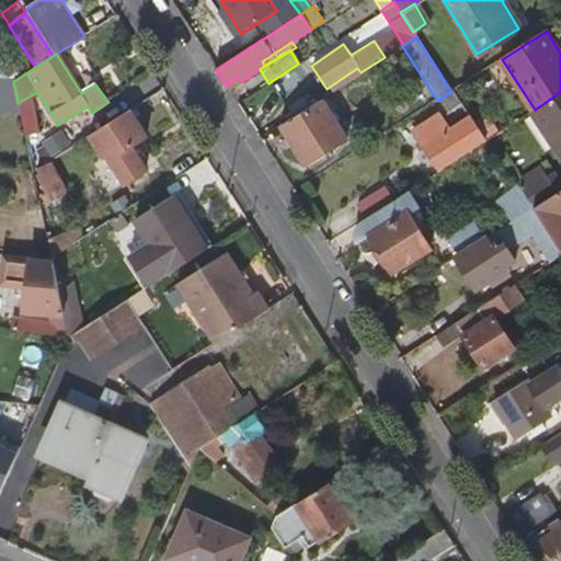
[(0,67),(0,79),(13,81),(18,79),(19,68),(0,65),(0,67)]
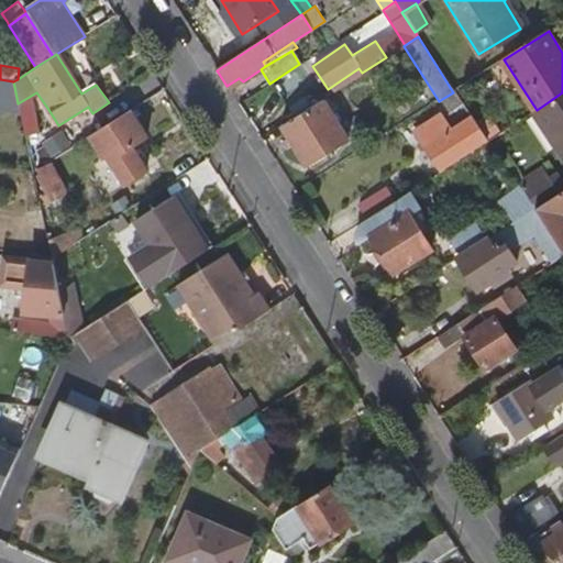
[(301,70),(282,83),(298,111),(319,100),(301,70)]
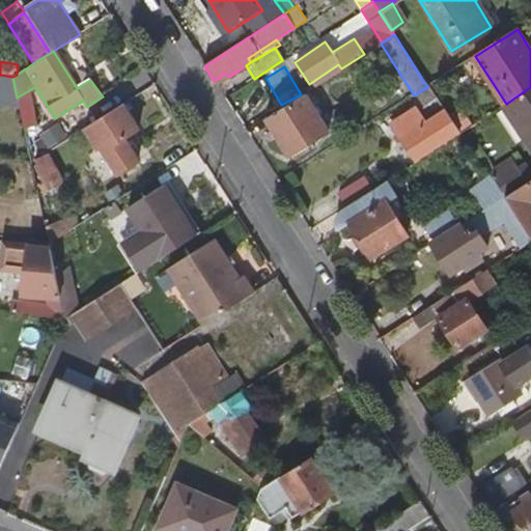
[(18,101),(17,98),(12,77),(0,75),(0,95),(2,105),(18,101)]
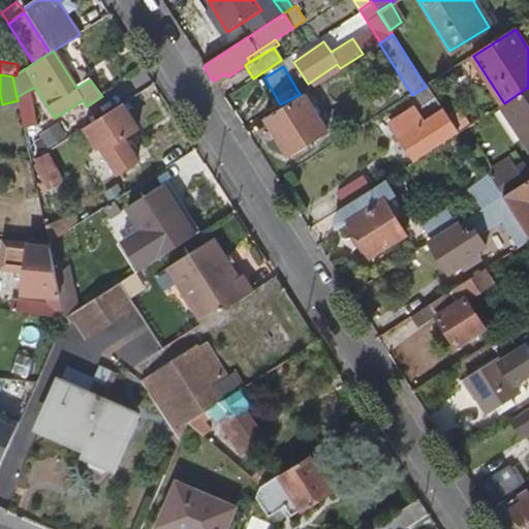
[(38,106),(44,101),(34,87),(17,97),(18,100),(19,105),(32,97),(38,106)]
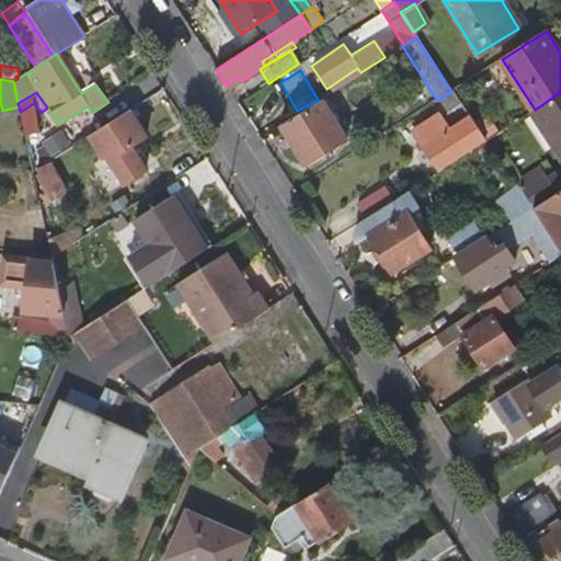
[(451,92),(441,99),(448,111),(459,104),(451,92)]
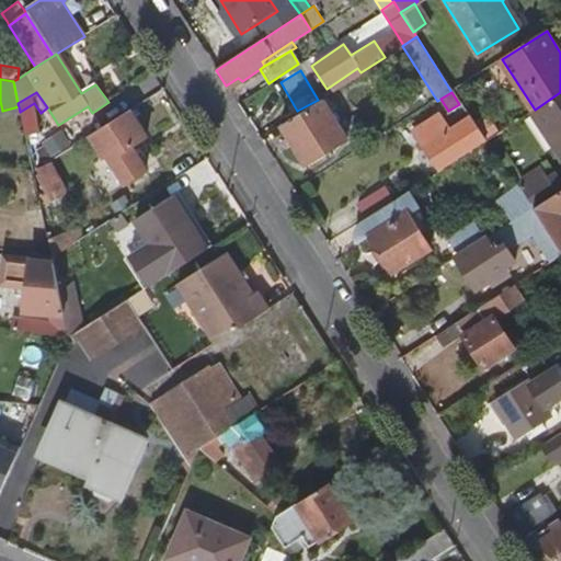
[(560,92),(535,110),(527,115),(557,164),(560,161),(560,92)]
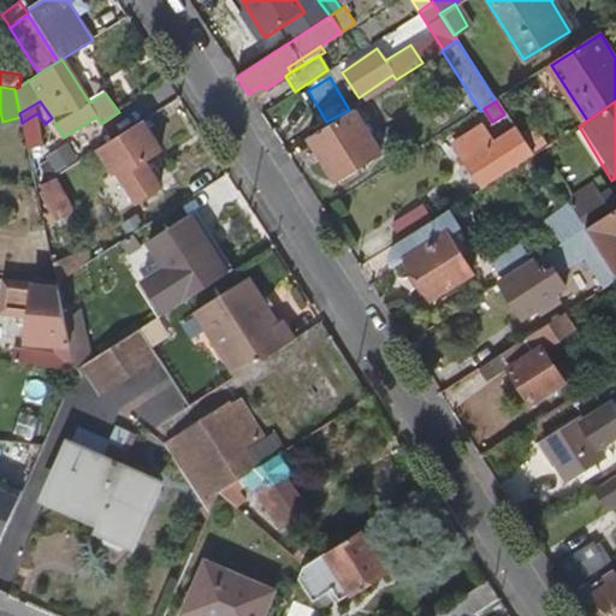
[(355,107),(308,137),(337,179),(383,149),(355,107)]
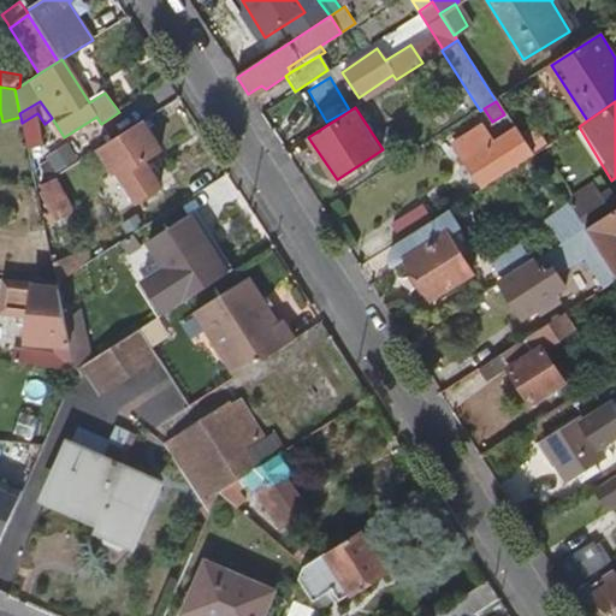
[(22,123),(27,149),(51,135),(45,124),(37,113),(22,123)]
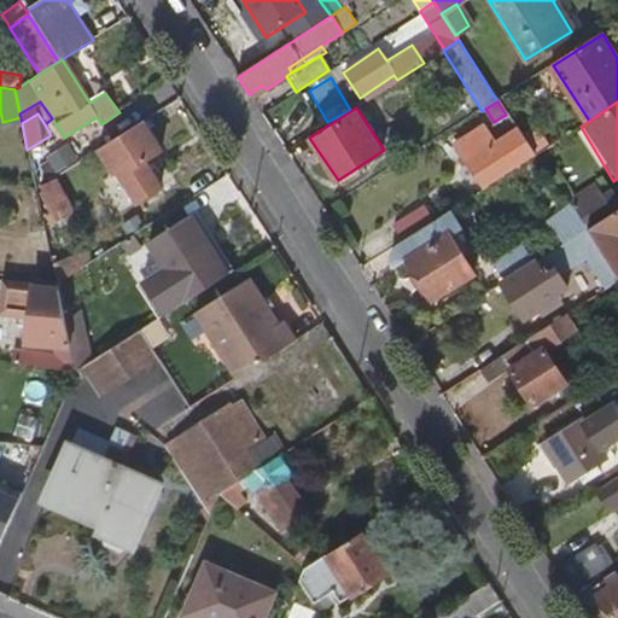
[(481,191),(532,157),(516,129),(496,143),(481,120),(448,141),(464,164),(481,191)]
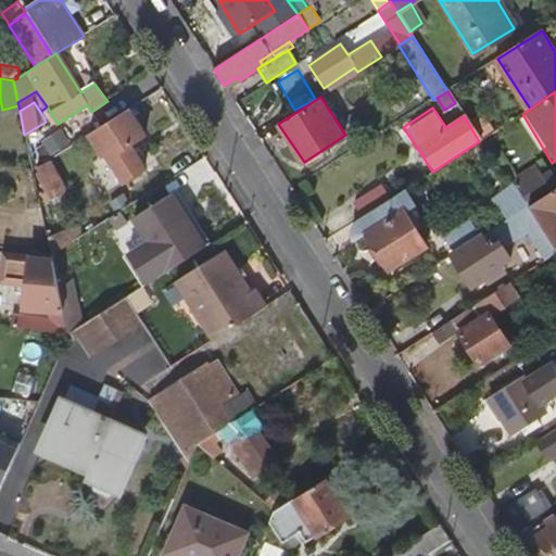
[(143,137),(128,111),(91,135),(122,182),(143,168),(130,146),(143,137)]
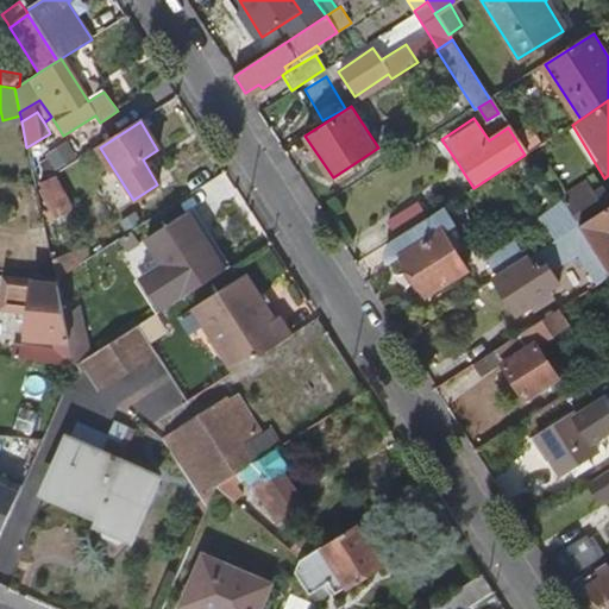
[(526,124),(518,130),(527,145),(537,138),(526,124)]
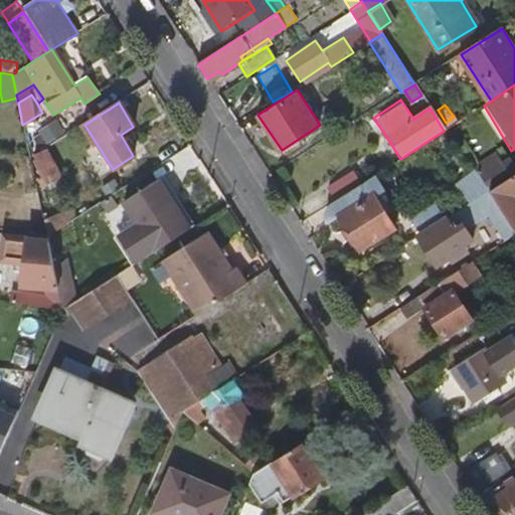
[(42,151),(31,158),(48,187),(60,179),(42,151)]
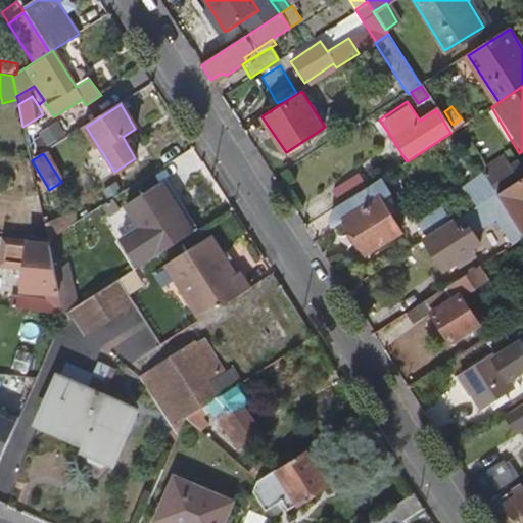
[(492,198),(497,194),(513,185),(522,178),(522,172),(512,157),(506,162),(500,154),(474,171),(480,180),(492,198)]
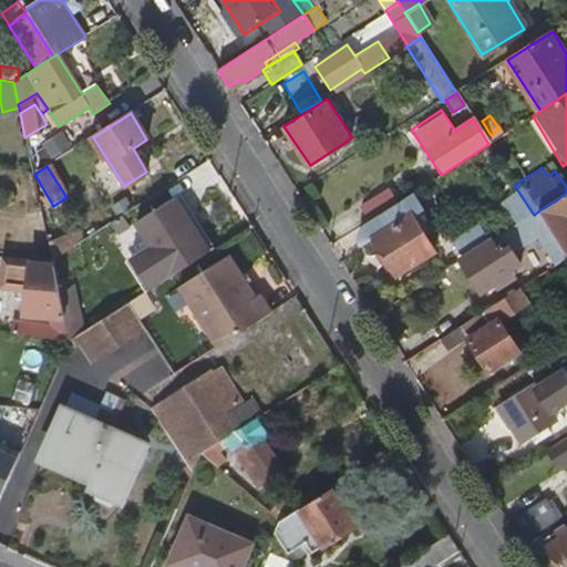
[(539,210),(549,225),(566,251),(566,193),(556,200),(539,210)]
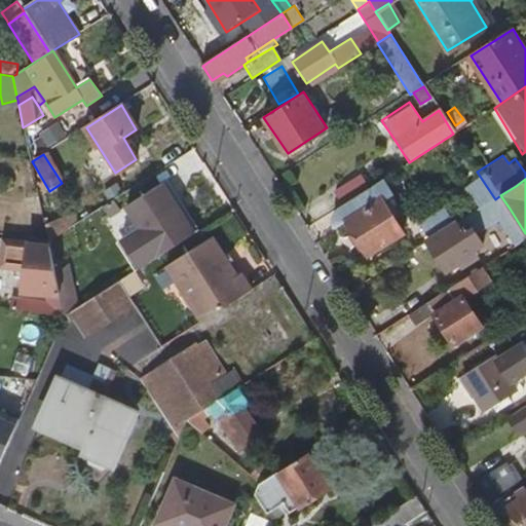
[(380,182),(336,210),(338,213),(336,218),(334,230),(345,223),(368,256),(401,235),(379,201),(388,195),(380,182)]
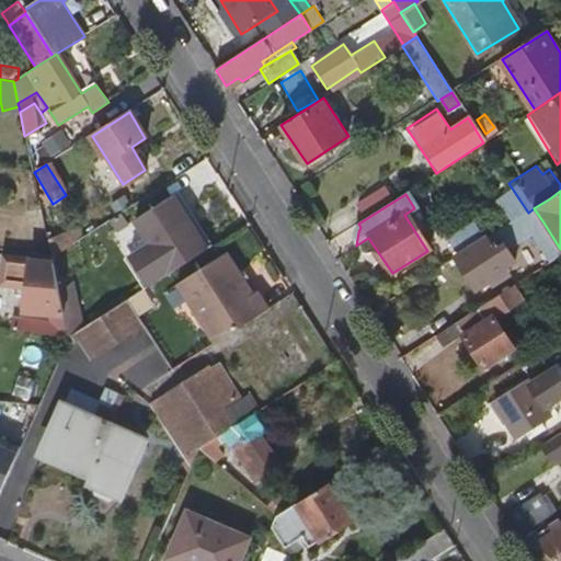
[(504,228),(523,216),(510,195),(492,207),(504,228)]
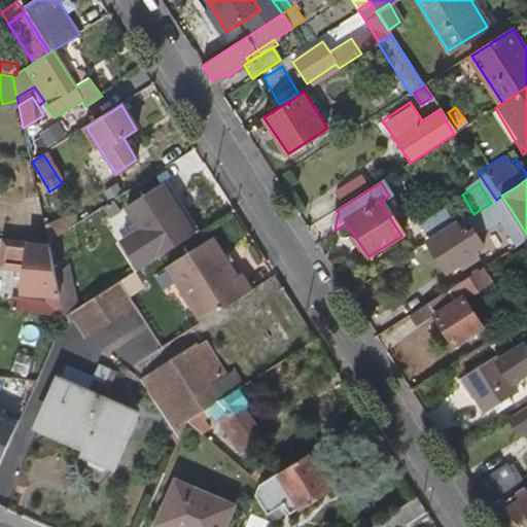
[(159,257),(195,235),(164,185),(128,207),(140,227),(119,241),(139,271),(159,257)]
